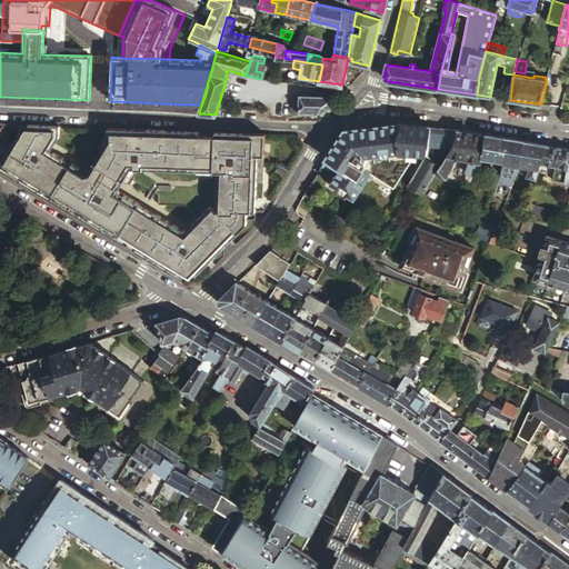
[(332,96),(299,95),(298,108),(290,108),(290,113),(318,113),(328,109),(335,101),(336,100),(336,99),(336,98),(335,97),(333,97),(332,96)]
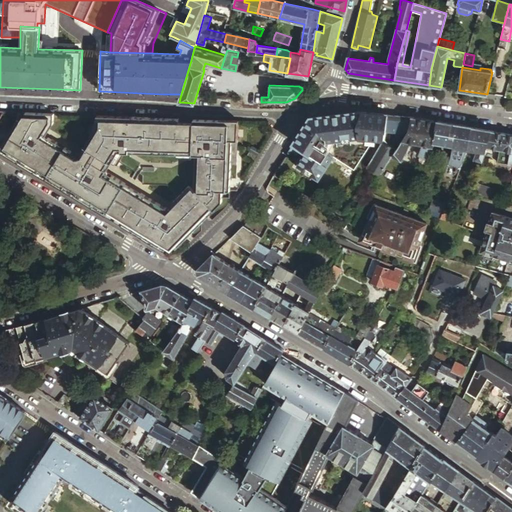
[(15,111),(15,118),(18,120),(23,112),(15,111)]
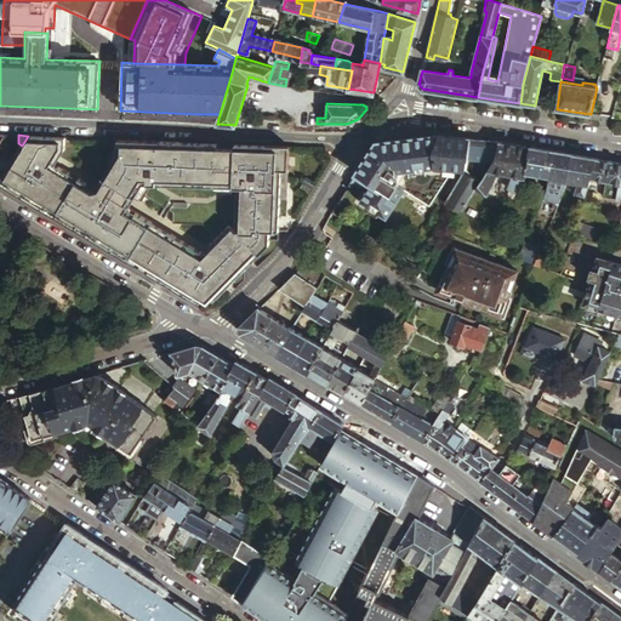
[(77,178),(74,182),(64,176),(67,172),(53,164),(62,149),(63,137),(28,136),(22,146),(18,143),(0,172),(0,180),(44,208),(46,203),(66,215),(63,218),(77,227),(79,223),(92,231),(90,234),(112,249),(114,245),(131,255),(151,266),(148,269),(200,302),(203,298),(206,301),(210,297),(212,301),(269,244),(269,229),(279,229),(280,199),(288,199),(289,146),(233,144),(233,149),(216,148),(216,143),(117,140),(115,152),(101,176),(104,178),(97,191),(90,192),(83,187),(85,183),(77,178)]
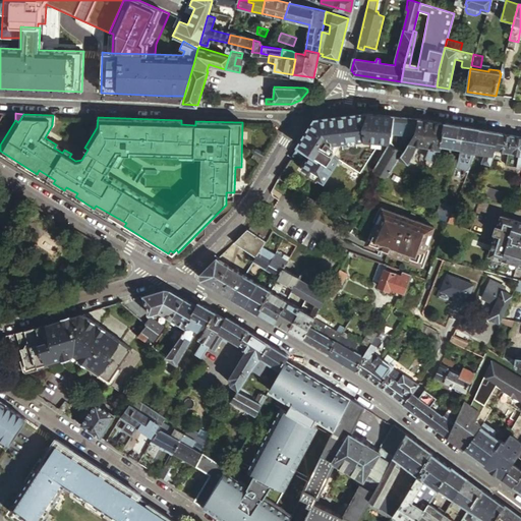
[(392,141),(392,134),(394,116),(368,114),(316,119),(299,145),(295,153),(312,153),(304,167),(326,181),(339,159),(360,173),(378,146),(382,146),(383,140),(392,141)]
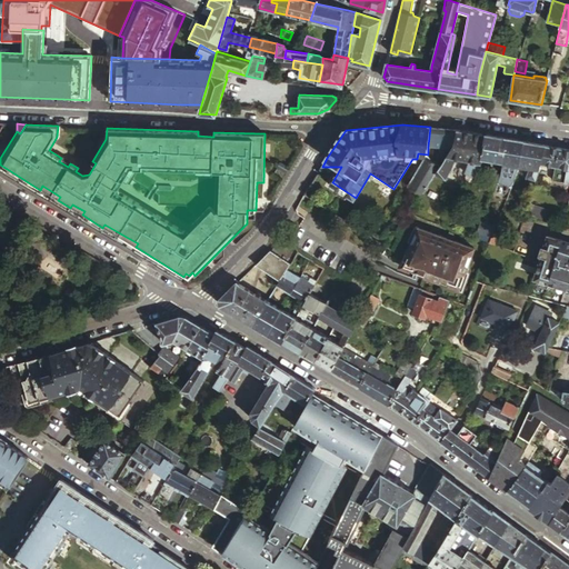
[(458,130),(430,127),(428,147),(440,149),(432,160),(442,166),(455,146),(458,130)]
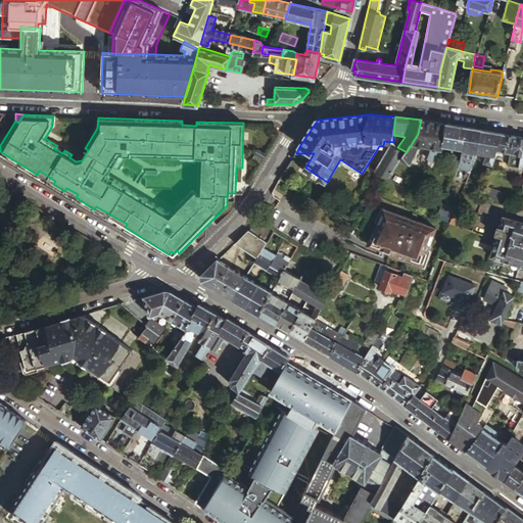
[(442,124),(421,120),(418,134),(407,152),(402,158),(411,163),(419,145),(432,147),(429,158),(435,162),(443,149),(438,148),(442,124)]
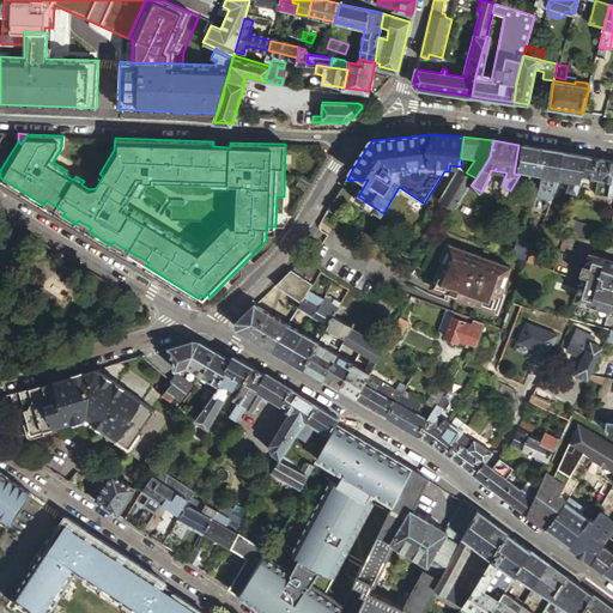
[(540,159),(541,149),(519,145),(514,174),(520,175),(521,168),(542,171),(545,161),(540,159)]
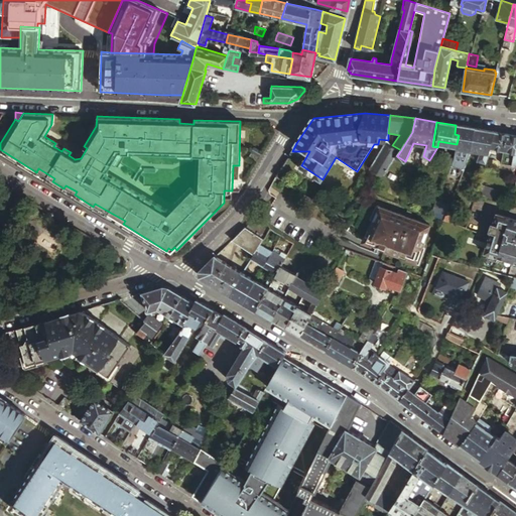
[(468,151),(476,129),(456,125),(455,134),(459,135),(457,144),(456,149),(459,150),(467,153),(468,151)]
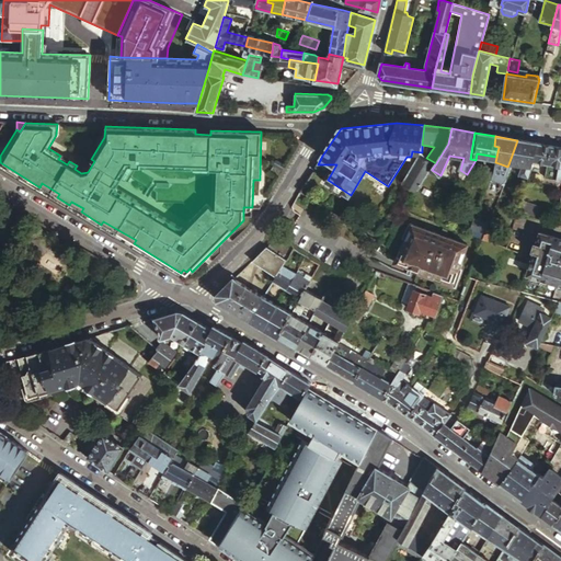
[(528,178),(534,162),(539,144),(517,140),(508,164),(522,169),(519,174),(528,178)]
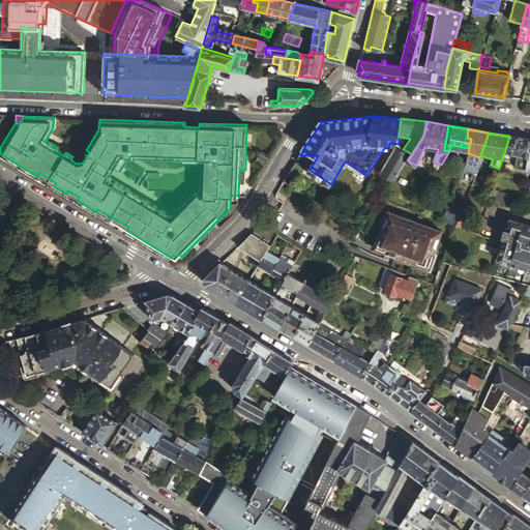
[(529,139),(509,136),(504,153),(519,155),(517,168),(529,169),(529,139)]
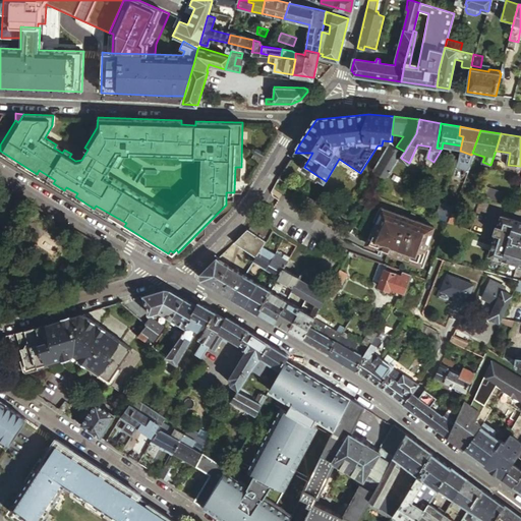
[(396,147),(392,143),(374,169),(389,177),(395,167),(401,158),(405,152),(396,147)]
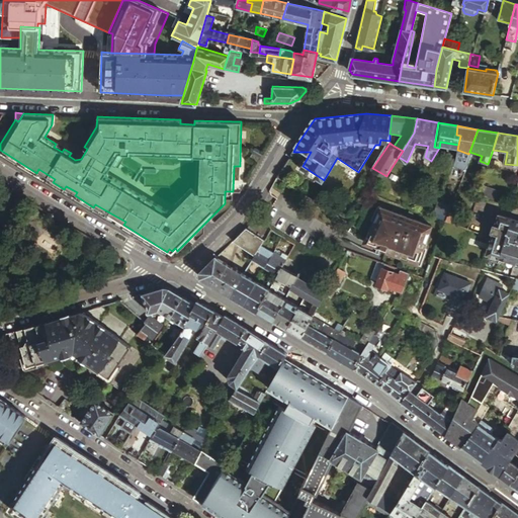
[(78,157),(71,153),(69,156),(75,160),(81,159),(87,149),(84,147),(78,157)]
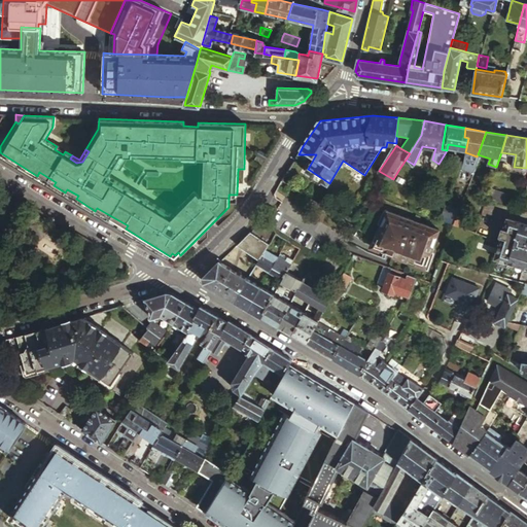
[(37,176),(54,185),(56,182),(39,172),(37,176)]
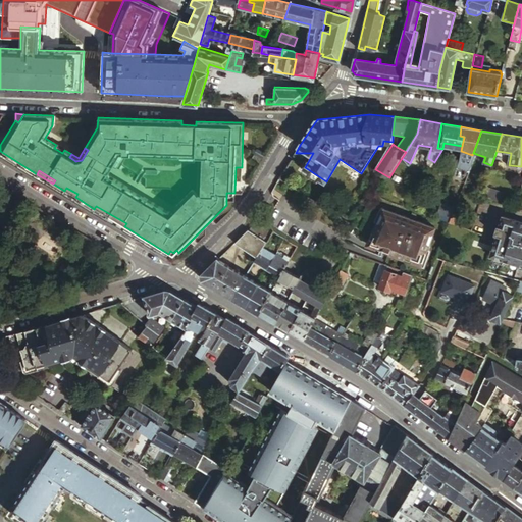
[(64,191),(75,197),(77,194),(66,188),(64,191)]
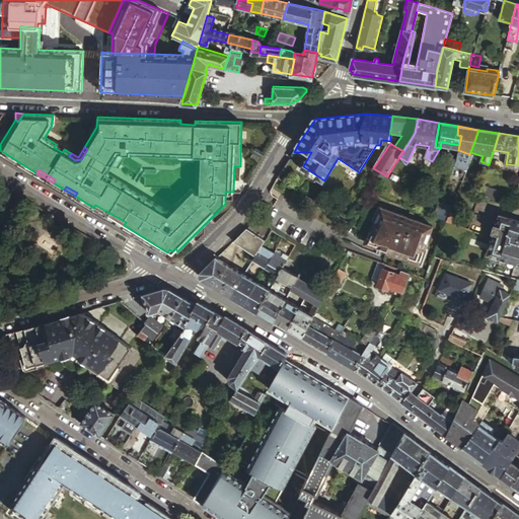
[(423,197),(414,191),(404,206),(415,209),(423,197)]
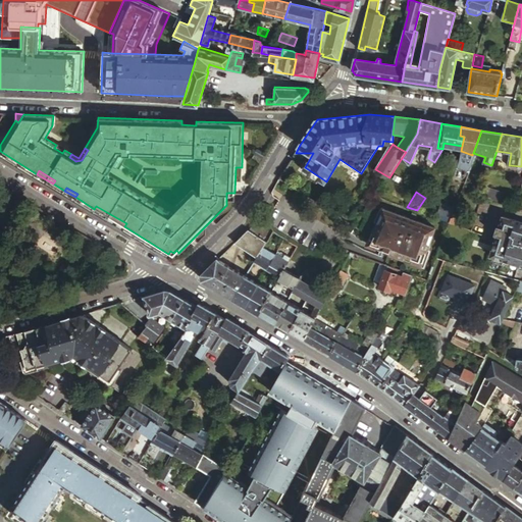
[(96,206),(94,209),(108,217),(110,214),(96,206)]
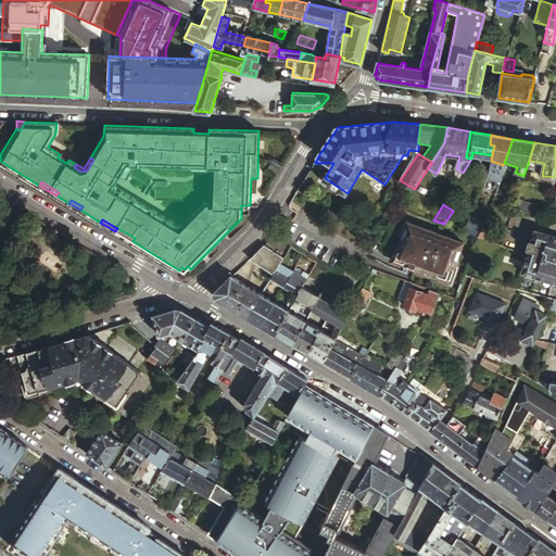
[(401,236),(405,237),(412,223),(407,220),(401,236)]
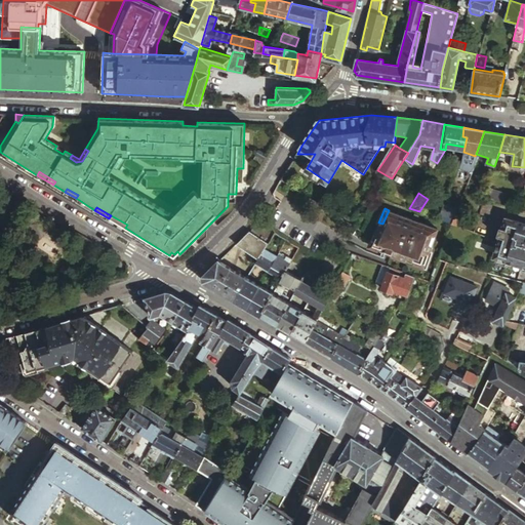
[(382,224),(374,246),(392,252),(391,254),(399,257),(400,254),(408,258),(416,260),(426,265),(431,250),(439,229),(389,210),(382,224)]
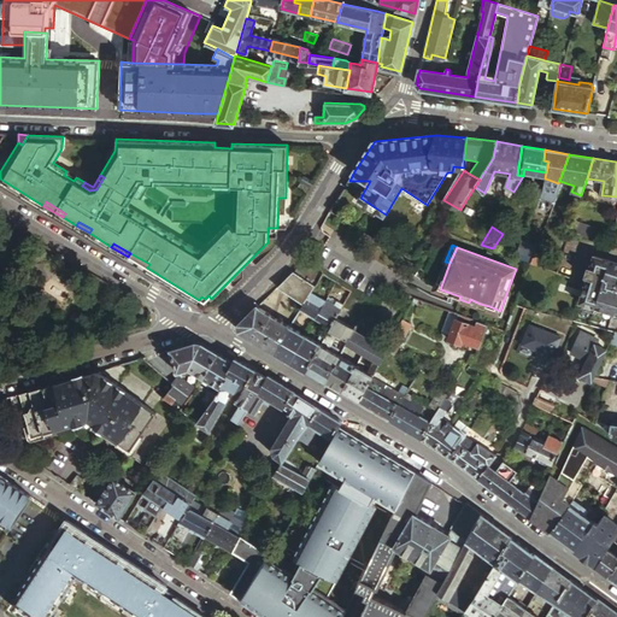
[(616,262),(595,254),(579,301),(616,315),(616,262)]
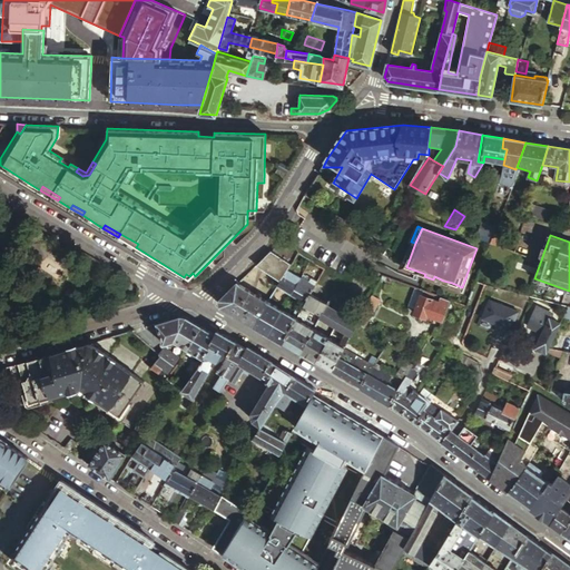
[(292,263),(272,249),(256,264),(281,279),(287,269),(292,263)]
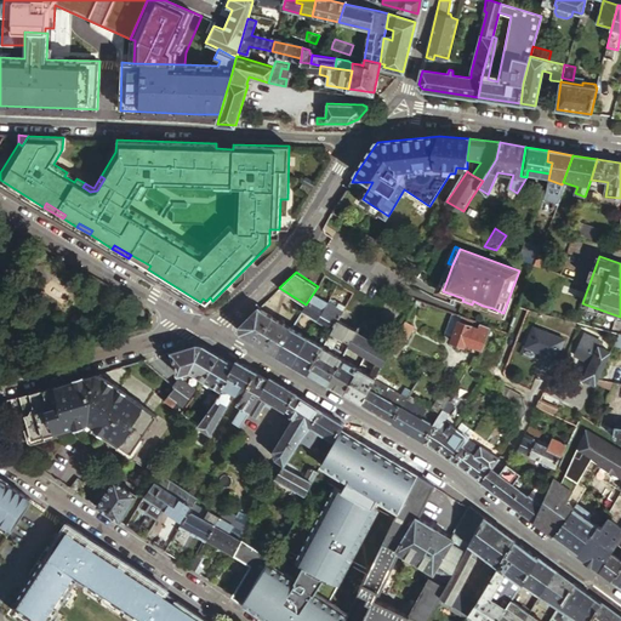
[(306,305),(302,311),(318,320),(329,302),(313,294),(306,305)]
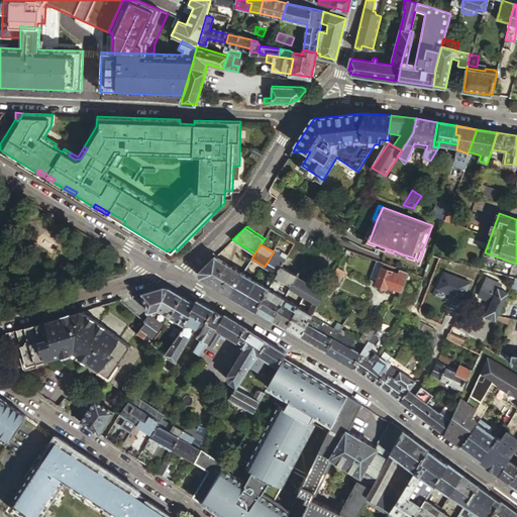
[(431,248),(424,246),(419,261),(410,256),(408,261),(424,267),(431,248)]
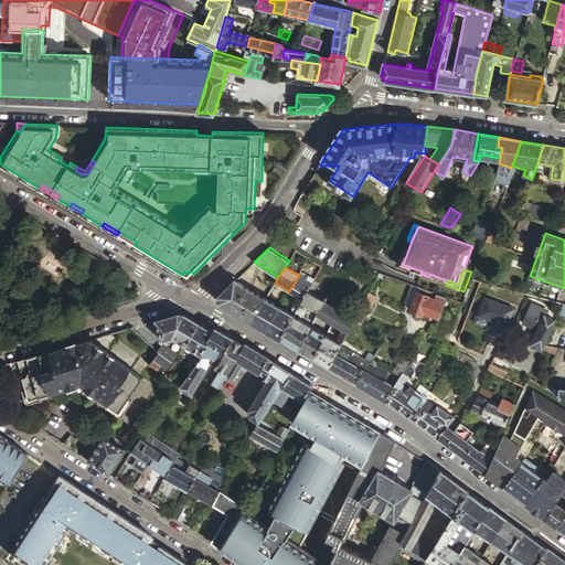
[(307,291),(315,279),(309,276),(307,280),(299,275),(289,291),(302,299),(307,291)]
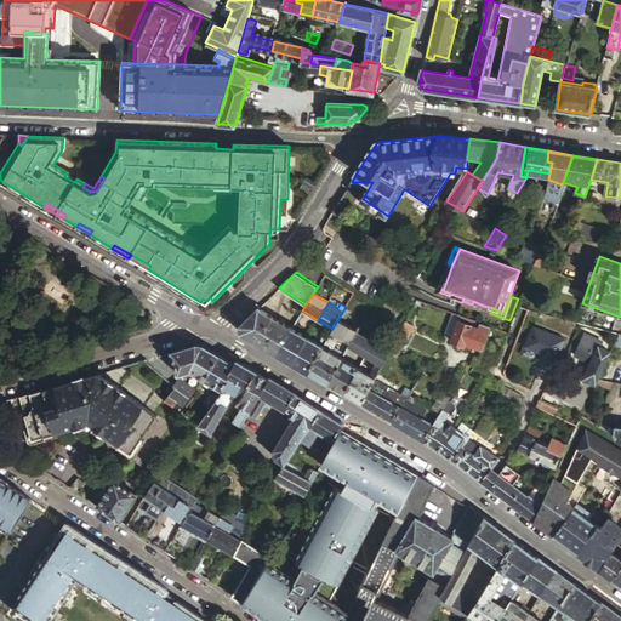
[(240,332),(275,353),(291,328),(258,308),(240,326),(240,332)]
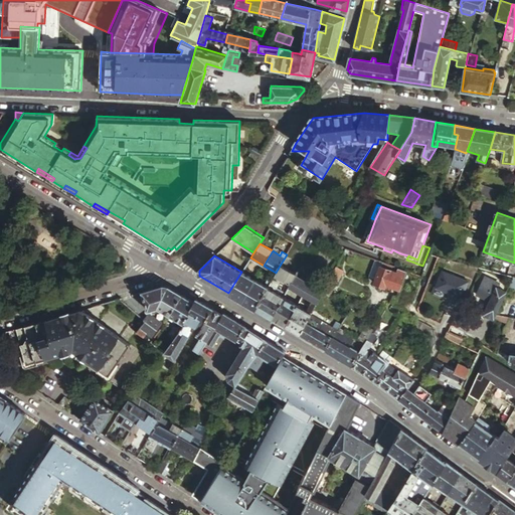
[(280,266),(276,273),(271,283),(268,287),(255,309),(272,318),(283,297),(289,288),(294,277),(296,274),(280,266)]
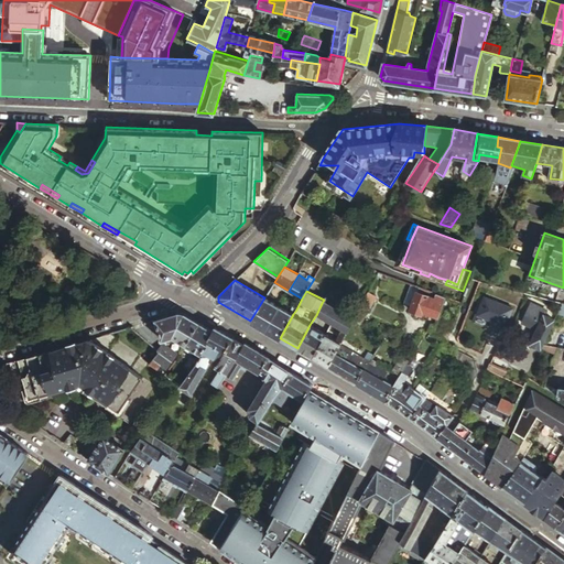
[(445,296),(436,293),(434,297),(416,291),(410,310),(422,315),(423,312),(425,313),(437,317),(445,296)]
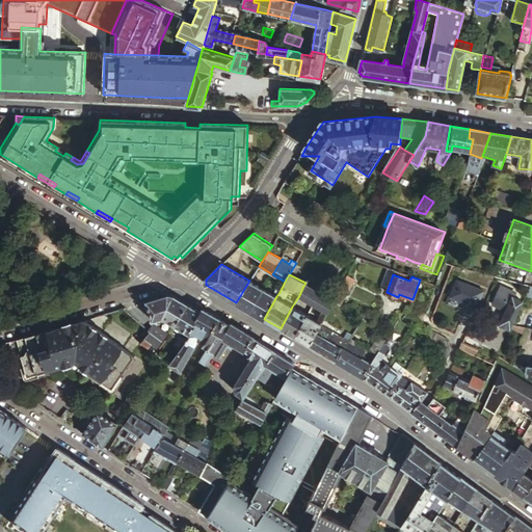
[(346,275),(338,290),(345,293),(352,278),(346,275)]
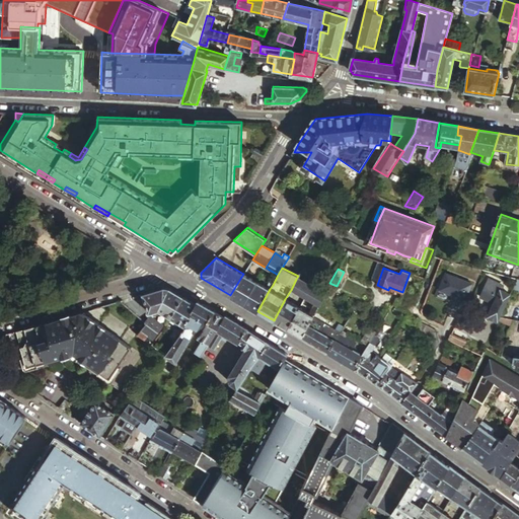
[(445,273),(438,289),(464,299),(471,284),(445,273)]
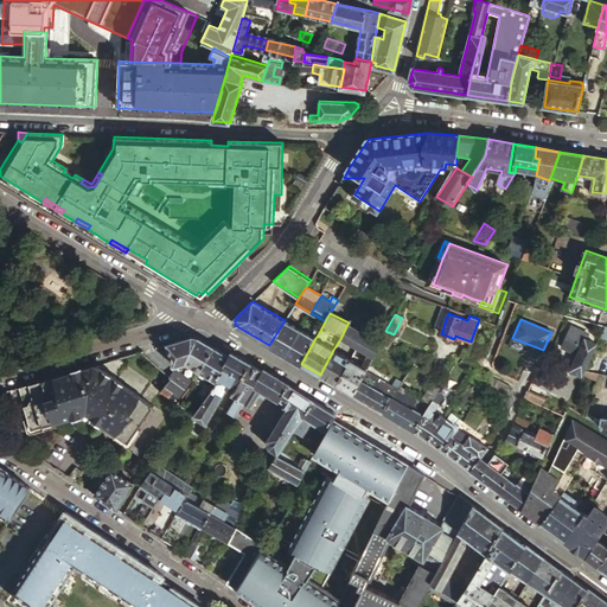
[(301,330),(285,320),(269,345),(286,355),(301,330)]
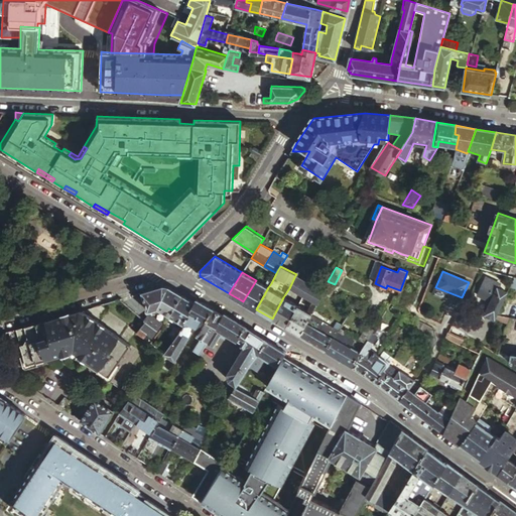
[(302,296),(308,285),(294,277),(289,288),(302,296)]
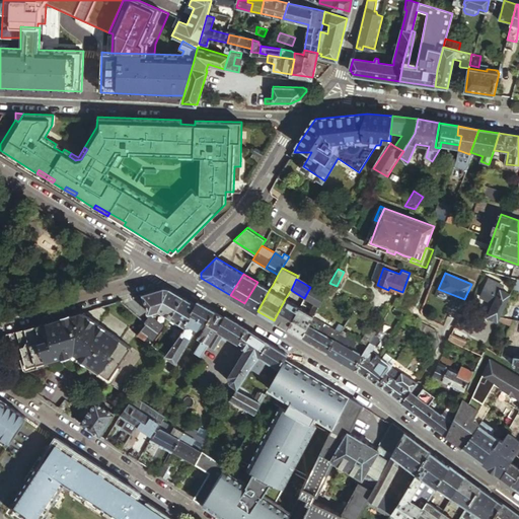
[(498,320),(510,294),(500,290),(502,286),(488,279),(479,296),(494,303),(488,316),(498,320)]
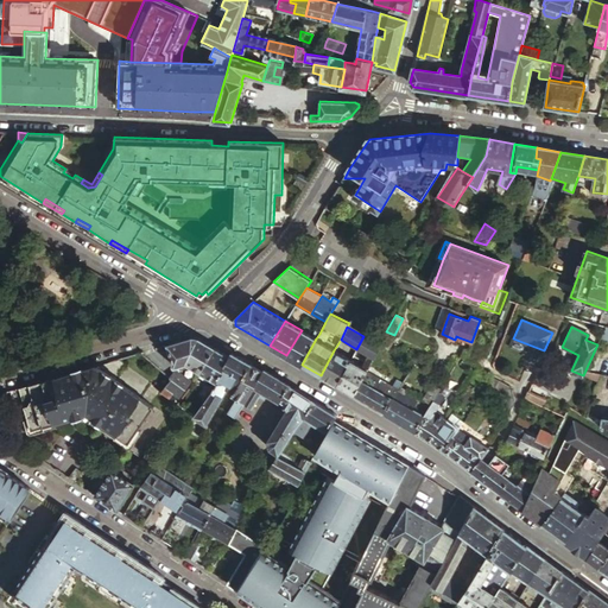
[(286,355),(302,365),(316,339),(314,337),(302,330),(286,355)]
